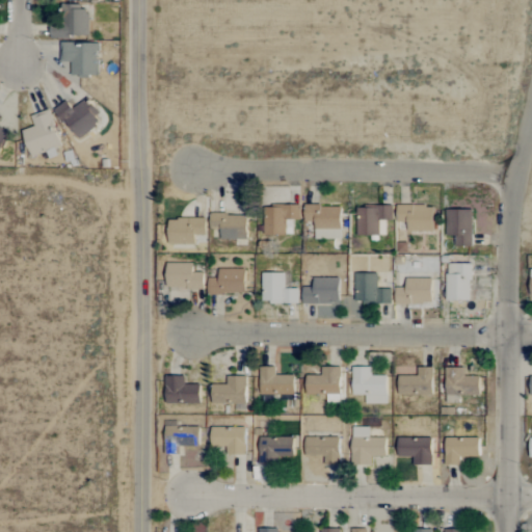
[(51,37),(88,37),(89,6),(60,5),(59,24),(51,24),(51,37)]
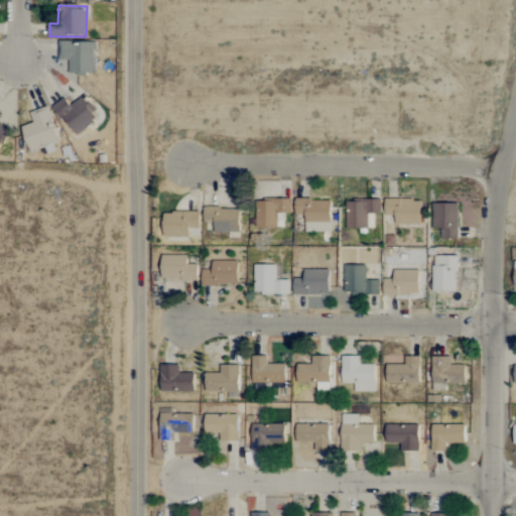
[(58,60),(70,60),(69,74),(96,75),(96,42),(59,41),(58,60)]
